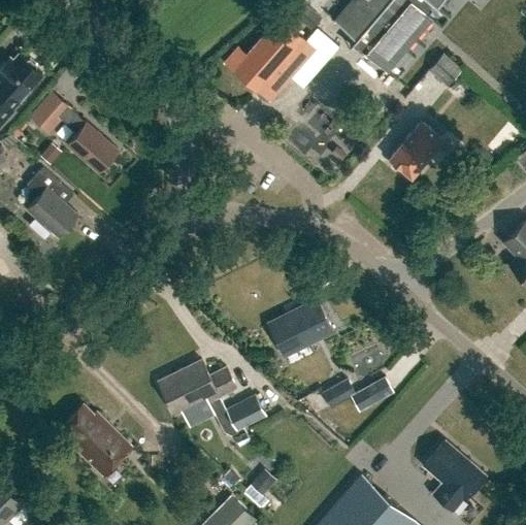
[(304,0),(318,10),(326,0),(304,0)]
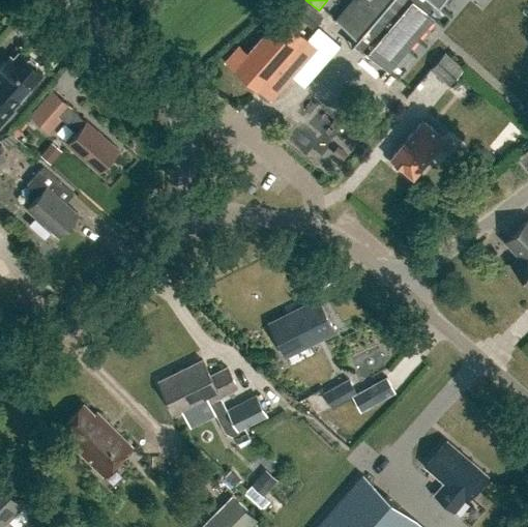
[(353,0),(334,23),(356,42),(360,37),(373,48),(367,55),(388,75),(434,21),(426,15),(434,5),(438,8),(445,0),(353,0)]
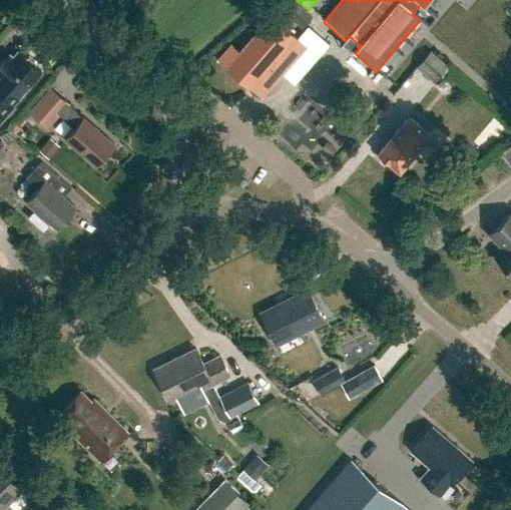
[(300,30),(310,18),(291,2),(280,14),(300,30)]
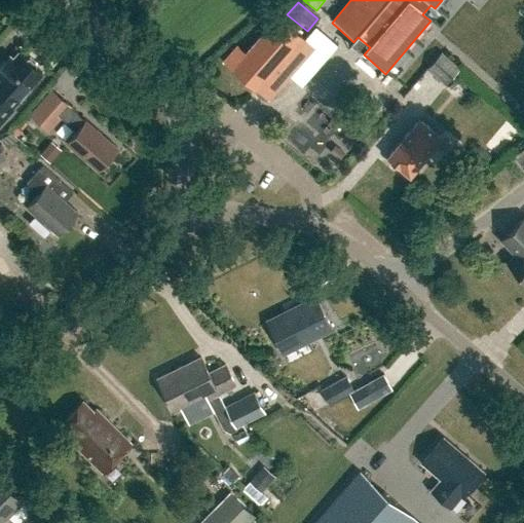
[(235,48),(222,63),(268,102),(313,48),(276,16),(244,55),(235,48)]
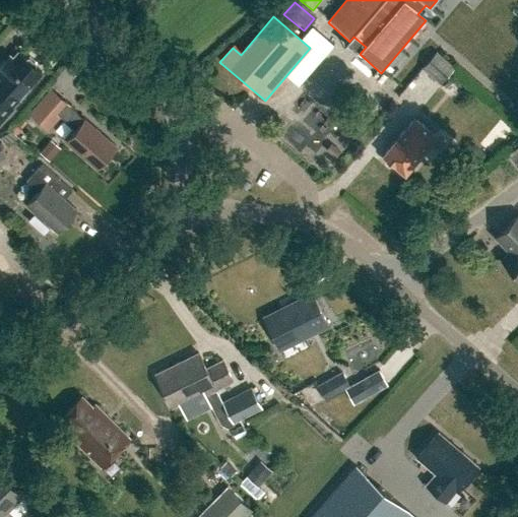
[(0,119),(41,73),(17,53),(10,61),(6,57),(0,64),(0,119)]
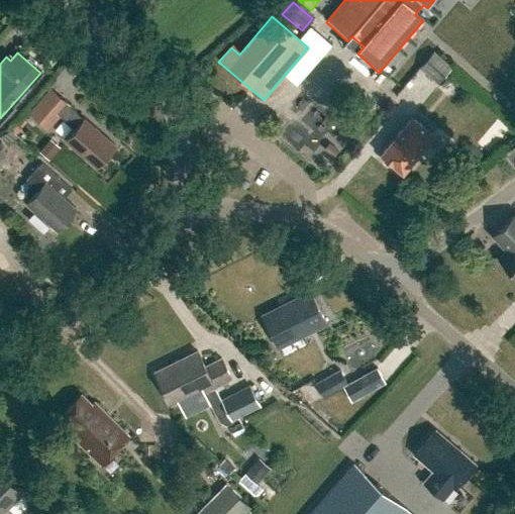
[(450,70),(432,54),(416,71),(434,87),(450,70)]
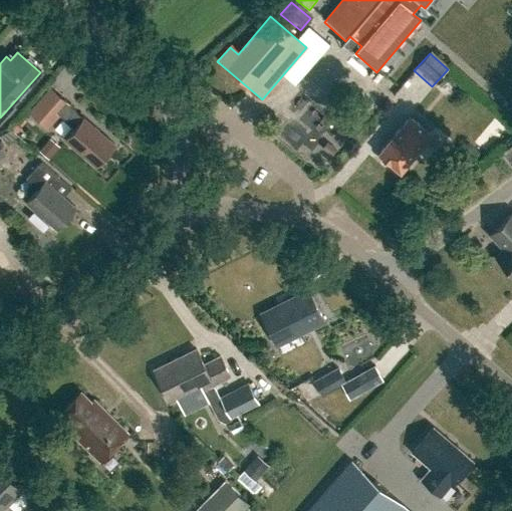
[(26,111),(45,128),(57,114),(66,104),(47,88),(26,111)]
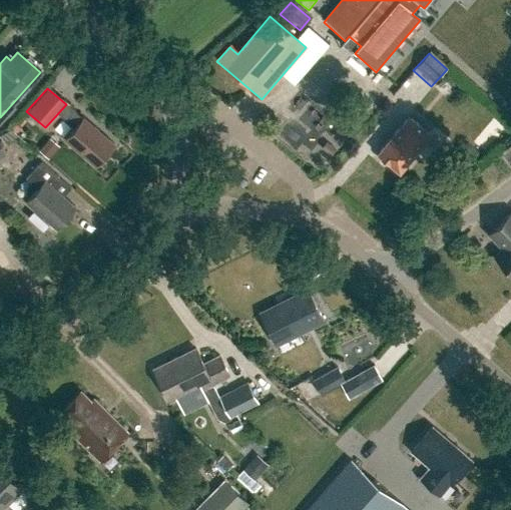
[(66,104),(57,114),(64,120),(65,119),(74,127),(63,140),(94,166),(113,145),(82,118),(81,119),(72,111),(73,110),(66,104)]
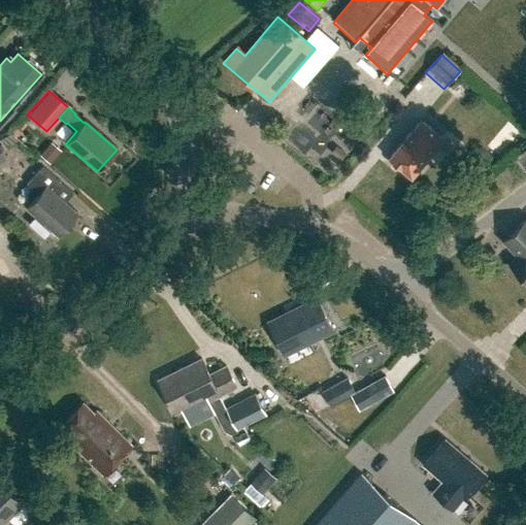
[(419,124),(389,159),(409,176),(439,140),(419,124)]
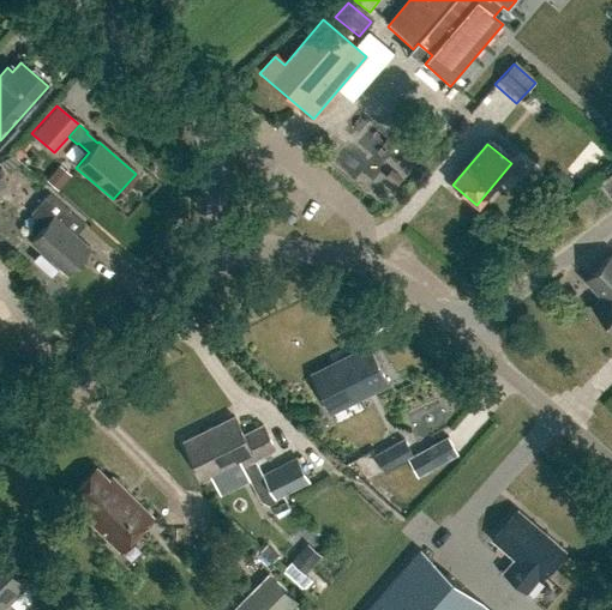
[(389,171),(382,180),(394,189),(401,181),(389,171)]
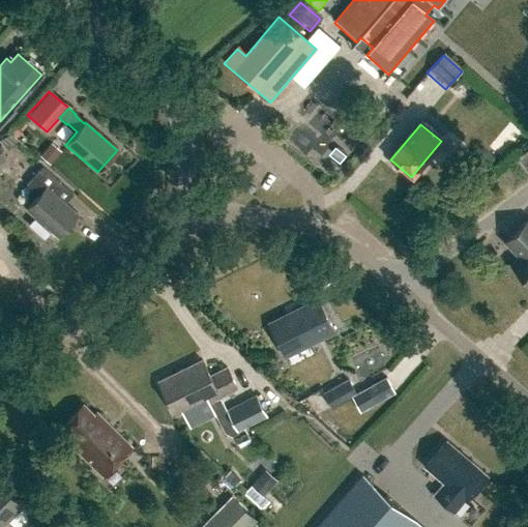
[(479,155),(473,164),(482,172),(494,158),(487,151),(481,157),(479,155)]
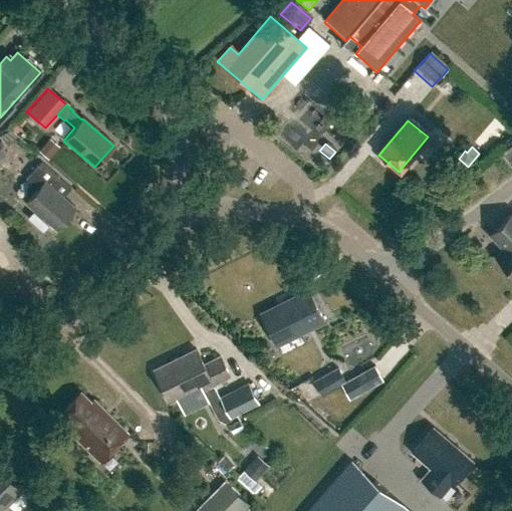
[(511,148),(502,158),(511,167),(511,148)]
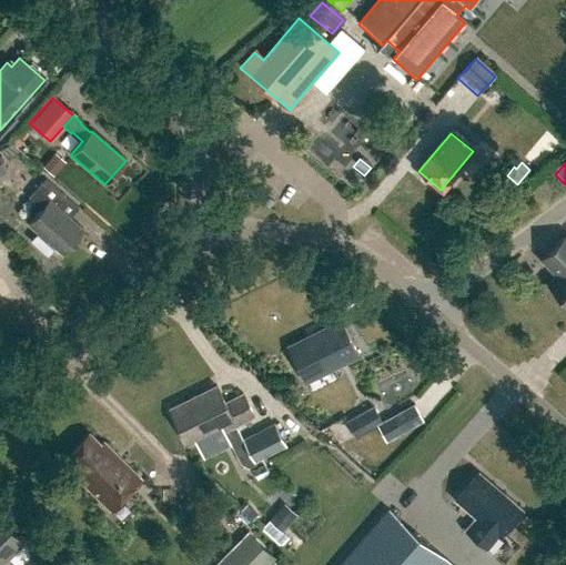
[(54,207),(63,197),(43,179),(26,199),(39,210),(27,224),(36,232),(30,238),(31,243),(43,253),(48,253),(53,248),(60,254),(81,230),(54,207)]
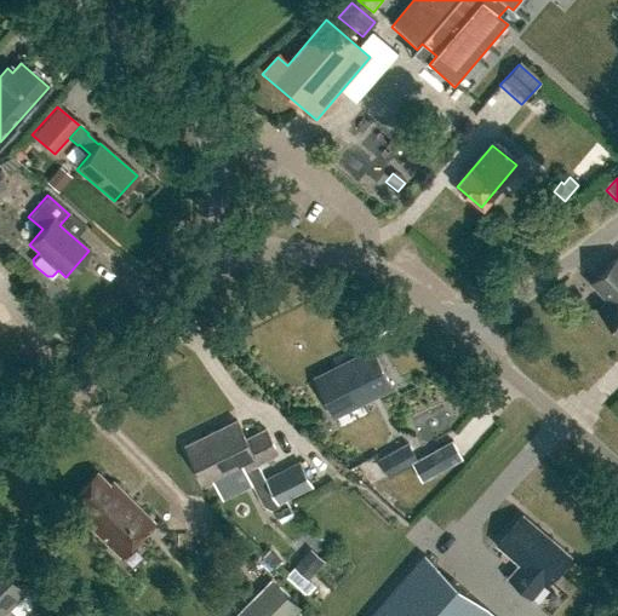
[(596,312),(617,334),(617,259),(617,258),(589,285),(606,303),(596,312)]
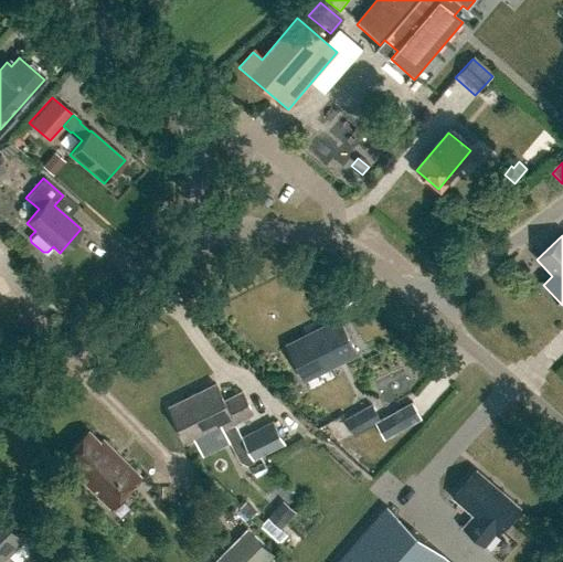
[(338,317),(284,345),(303,381),(357,353),(338,317)]
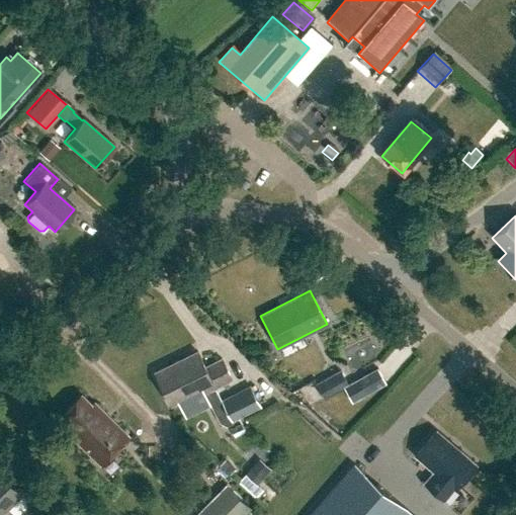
[(201,395),(202,395),(217,425),(228,419),(230,424),(259,409),(248,388),(220,403),(212,390),(231,380),(220,360),(202,368),(194,353),(153,374),(169,408),(200,392),(201,395)]
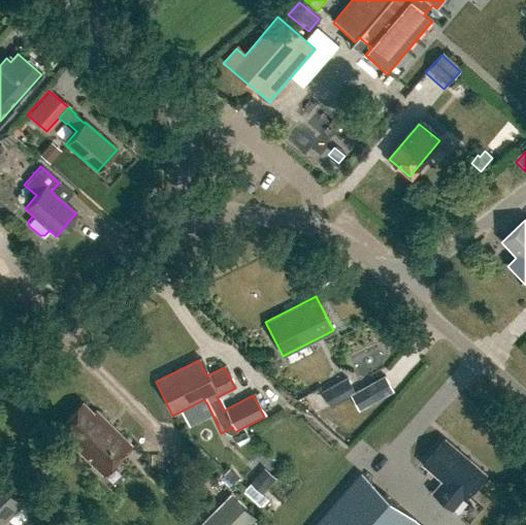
[(385,376),(365,388),(373,403),(394,393),(385,376)]
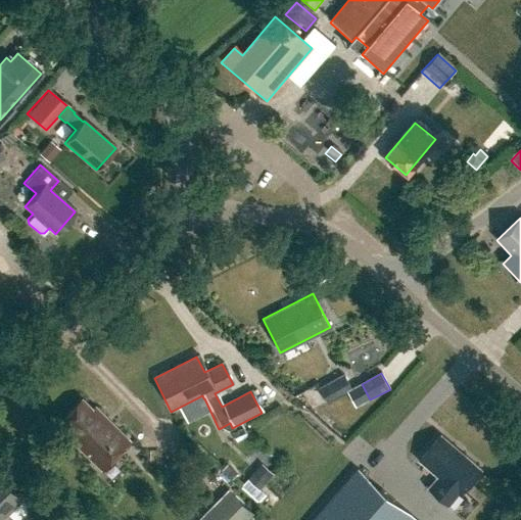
[(343,374),(318,388),(326,404),(351,389),(343,374)]
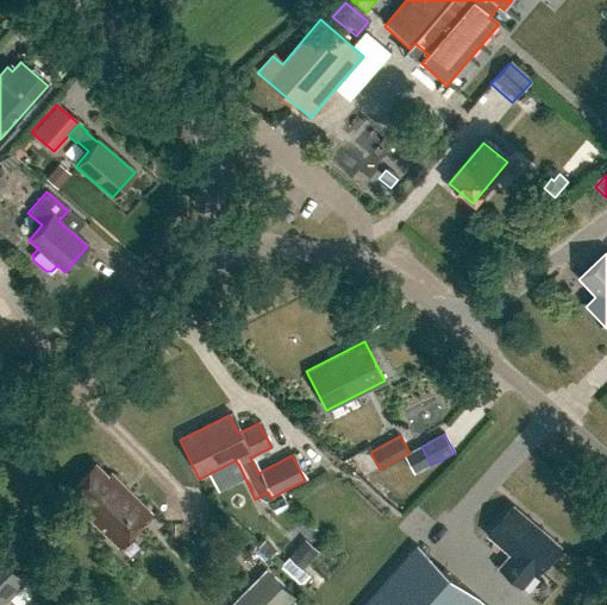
[(89,511),(85,516),(117,547),(149,515),(108,476),(107,478),(94,465),(69,490),(89,511)]
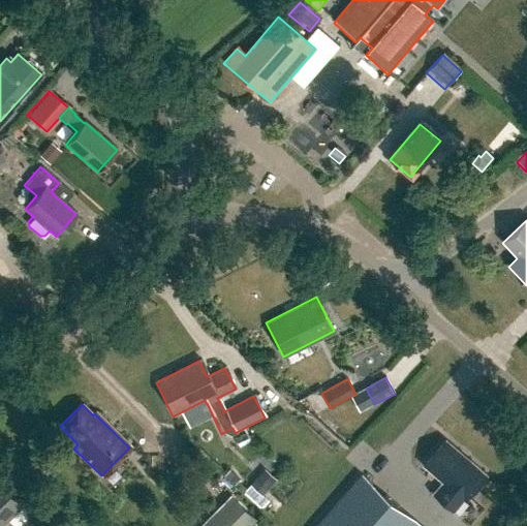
[(423,464),(441,481),(430,493),(453,513),(485,475),(444,439),(423,464)]
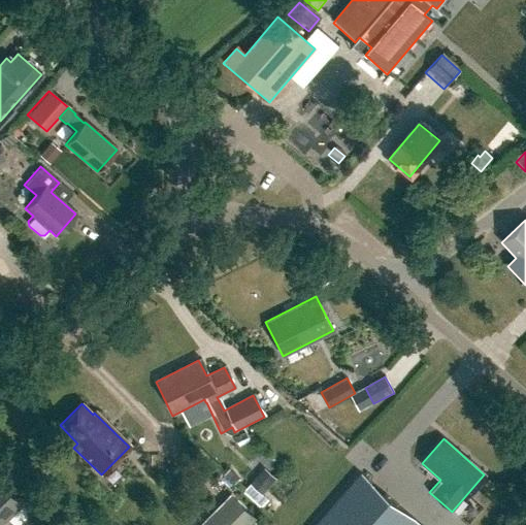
[(274,482),(262,470),(249,486),(261,496),(274,482)]
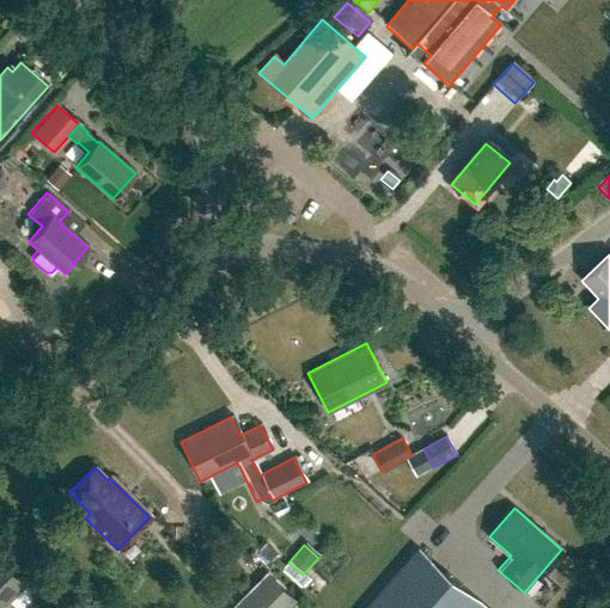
[(481,607),(414,550),(364,607),(481,607)]
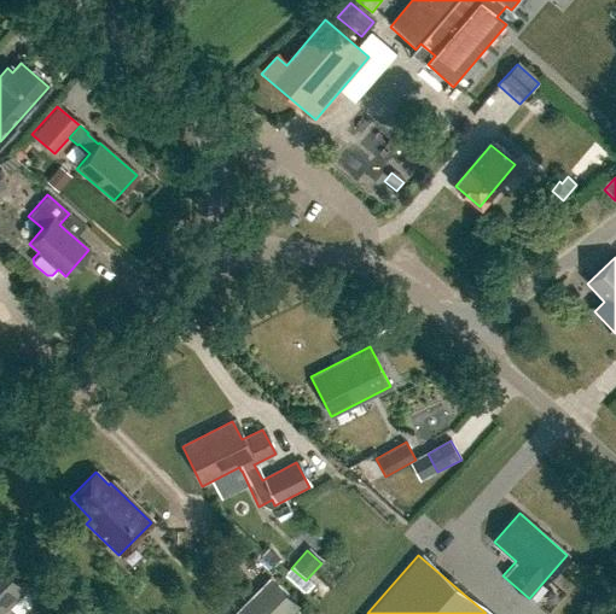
[(0,610),(22,590),(0,568),(0,610)]
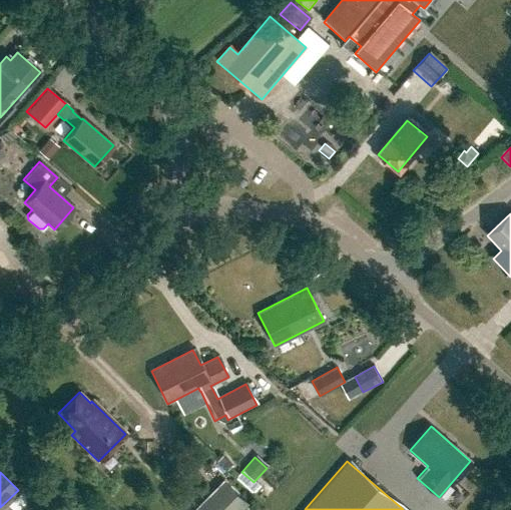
[(222,482),(194,509),(242,509),(246,506),(222,482)]
